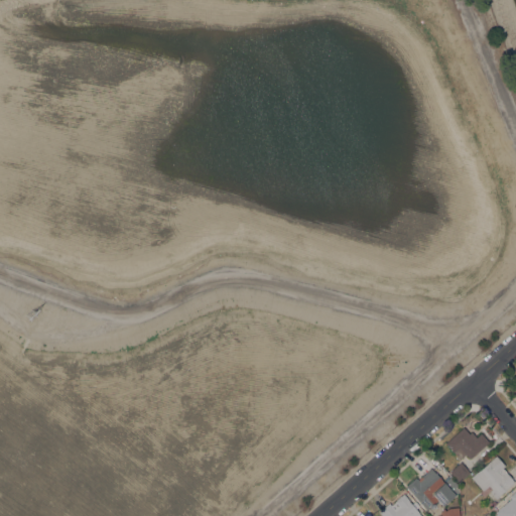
[(470,459),(466,454),(459,460),(444,442),(464,426),(469,433),(471,431),(476,436),(481,432),(489,441),(470,459)]
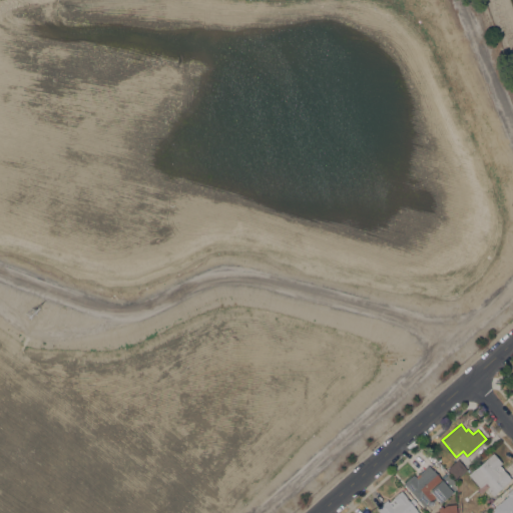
[(468,474),(473,469),(474,469),(493,452),(502,463),(499,465),(511,479),(495,493),(495,494),(493,495),(492,494),(486,488),(489,486),(485,482),(479,487),(468,474)]
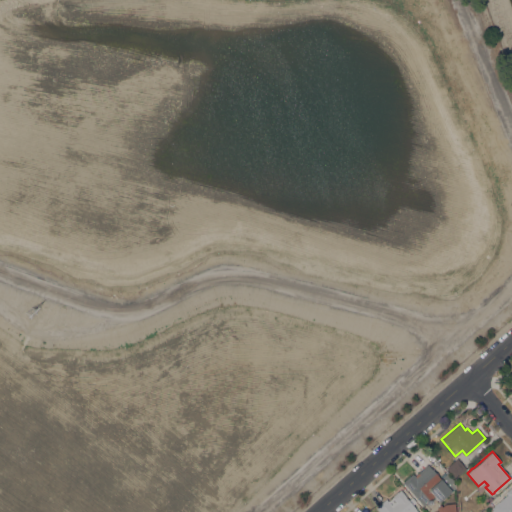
[(457,458),(466,468),(455,478),(449,471),(448,471),(445,468),(457,458)]
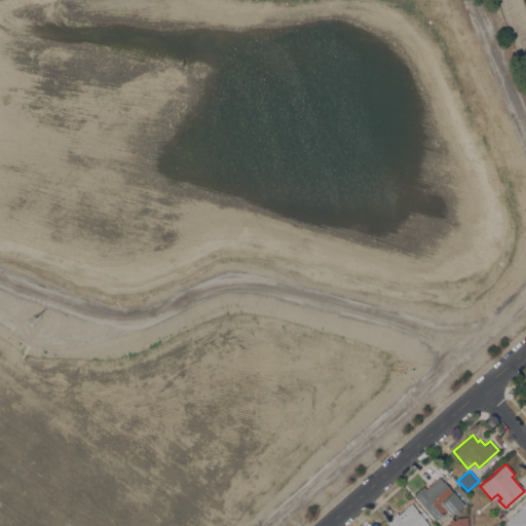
[(466,501),(451,515),(446,510),(435,520),(434,519),(431,520),(425,513),(427,511),(413,495),(423,486),(427,490),(431,487),(429,485),(440,477),(452,491),(458,486),(465,495),(465,496),(465,497),(466,498),(468,500),(466,501)]
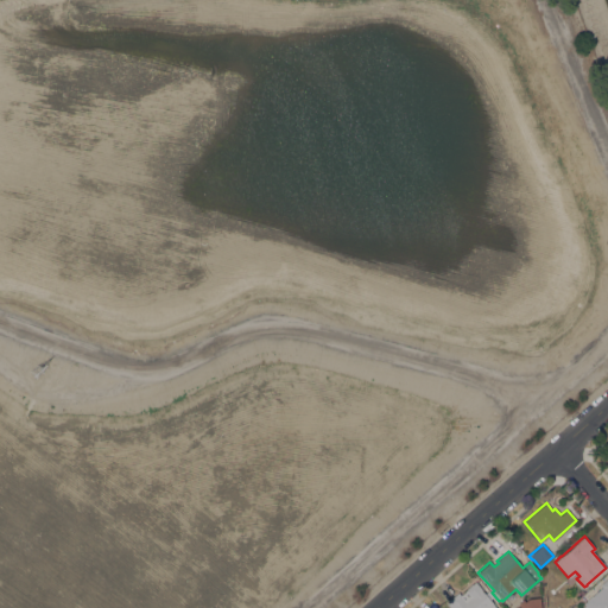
[(602,587),(600,584),(607,576),(607,607),(580,607),(584,605),(583,603),(602,587)]
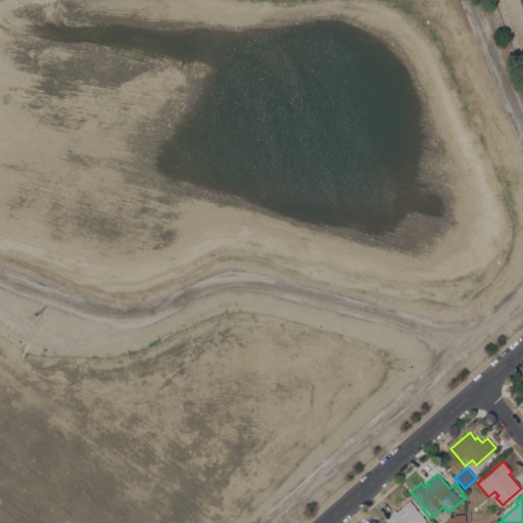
[(387,522),(383,518),(394,509),(396,512),(400,508),(401,506),(406,502),(407,502),(409,500),(415,507),(414,507),(425,519),(424,520),(427,522),(387,522)]
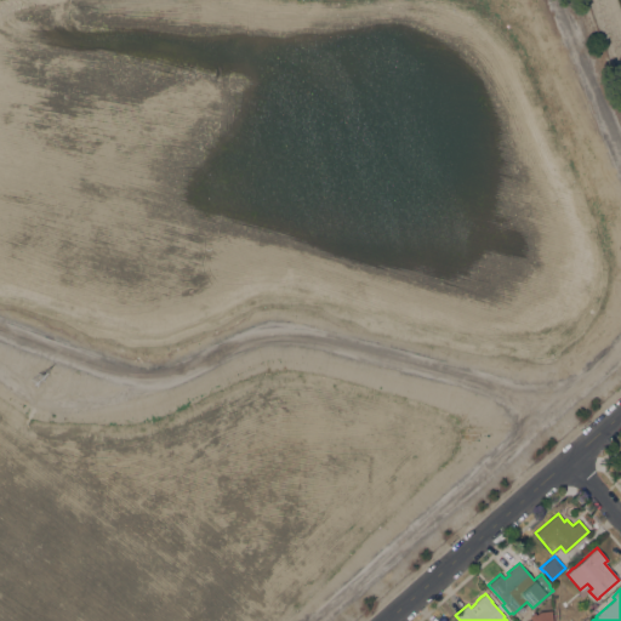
[(552,620),(541,620),(540,610),(551,609),(552,620)]
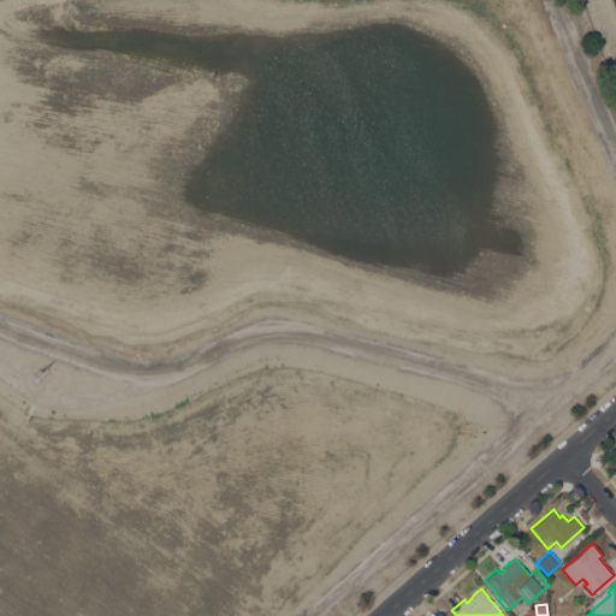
All buildings are outlined.
